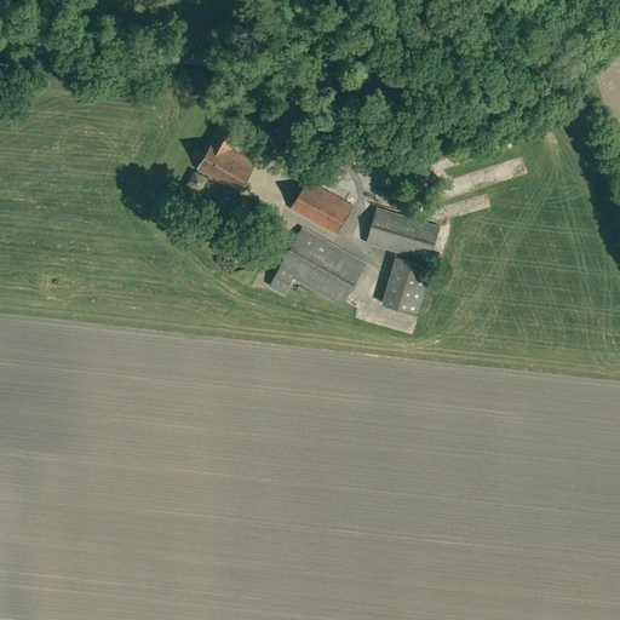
[(225,121),(197,168),(237,191),(254,162),(231,148),(242,131),(225,121)]
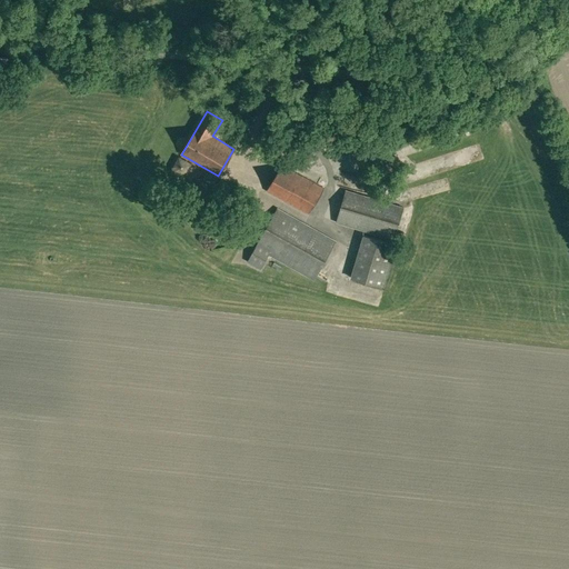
[(140,121),(143,126),(156,118),(151,112),(140,121)]
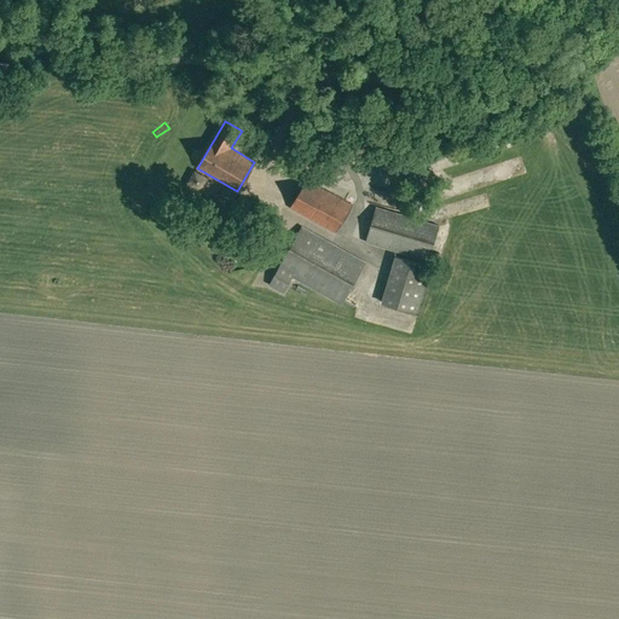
[(331,189),(348,195),(353,183),(350,181),(352,173),(339,168),(331,189)]
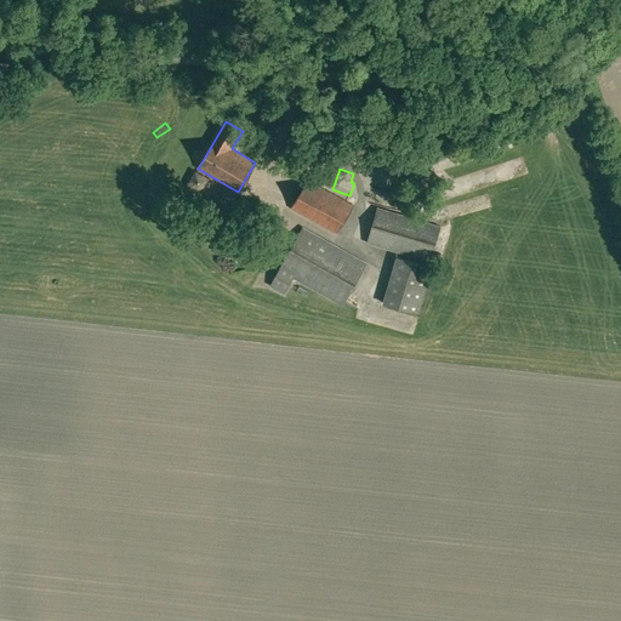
[(189,181),(203,189),(210,180),(195,170),(189,181)]
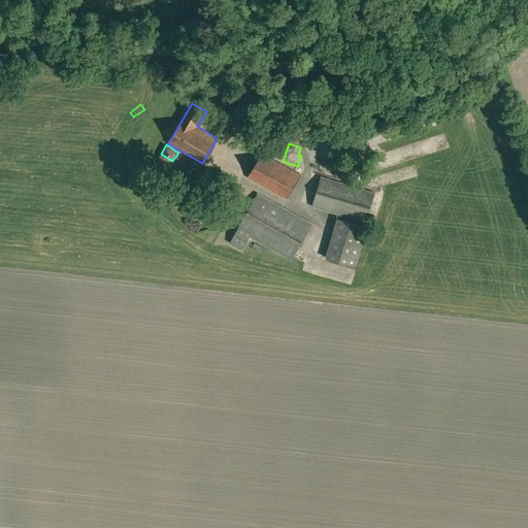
[(248,177),(286,199),(301,174),(262,153),(248,177)]
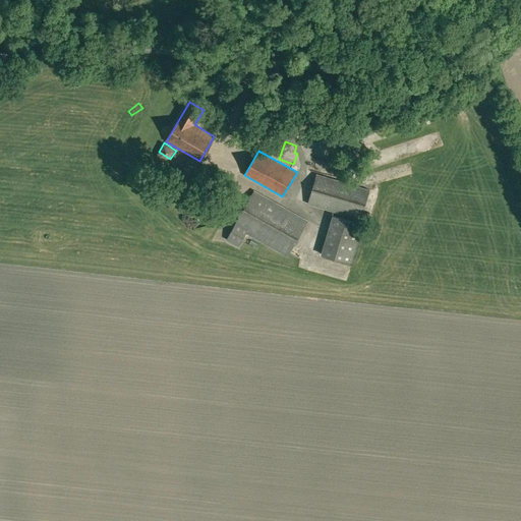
[(348,166),(346,175),(354,177),(356,168),(348,166)]
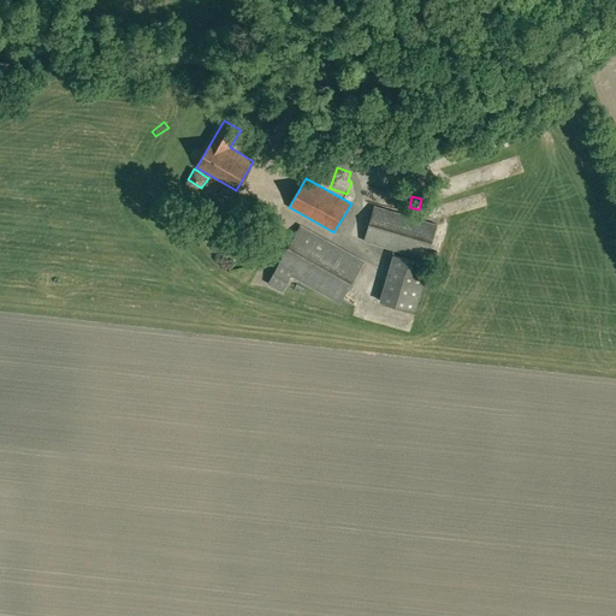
[(437,224),(374,205),(363,241),(426,260),(437,224)]
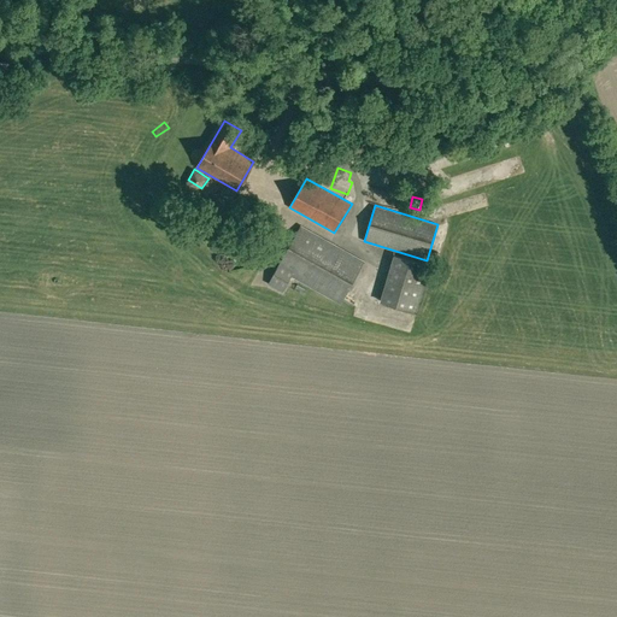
[(269,283),(282,291),(291,276),(340,304),(364,260),(301,225),(269,283)]
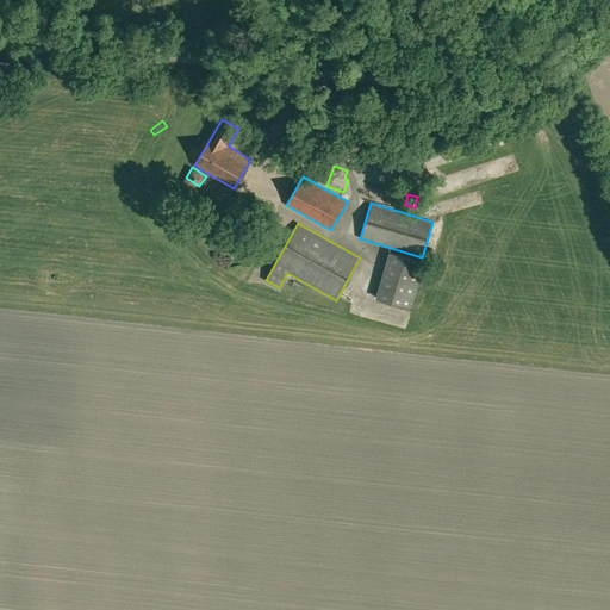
[(375,299),(412,307),(424,262),(390,251),(375,299)]
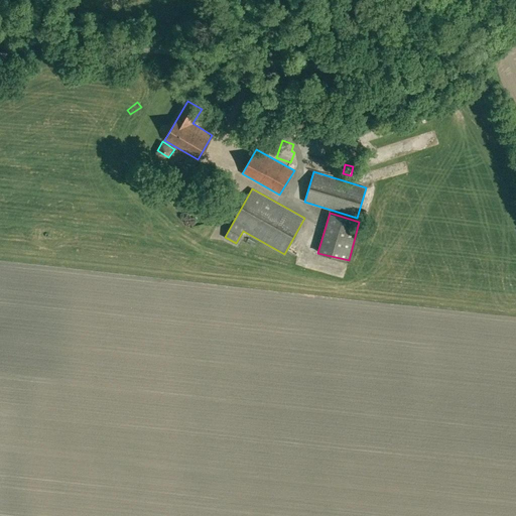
[(207,239),(218,245),(226,229),(216,223),(207,239)]
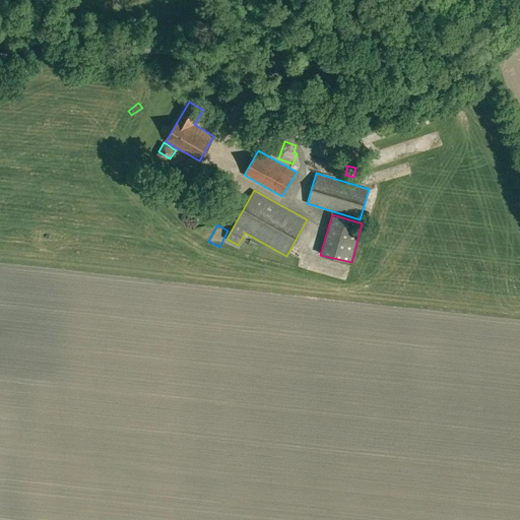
All buildings are outlined.
